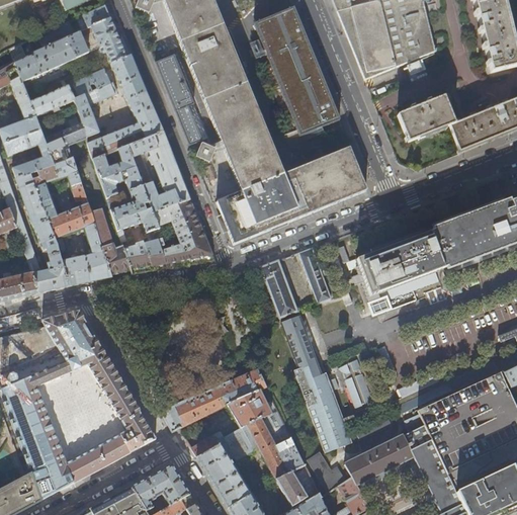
[(62,0),(66,8),(70,18),(104,3),(104,2),(103,0),(62,0)]
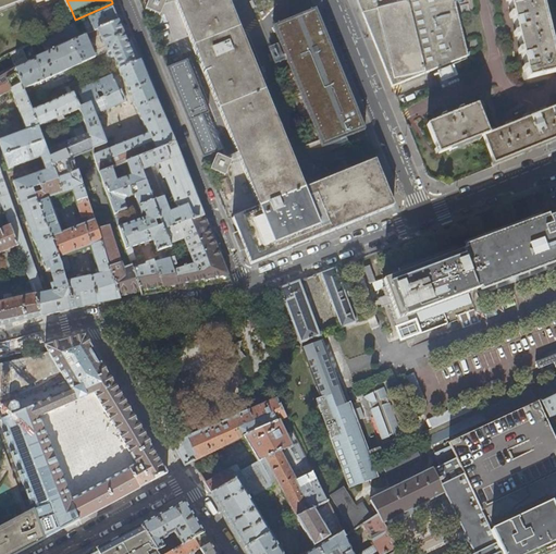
[(378,156),(305,186),(272,103),(230,0),(176,0),(260,204),(233,214),(234,218),(245,244),(251,261),(307,239),(395,204),(385,177),(378,156)]
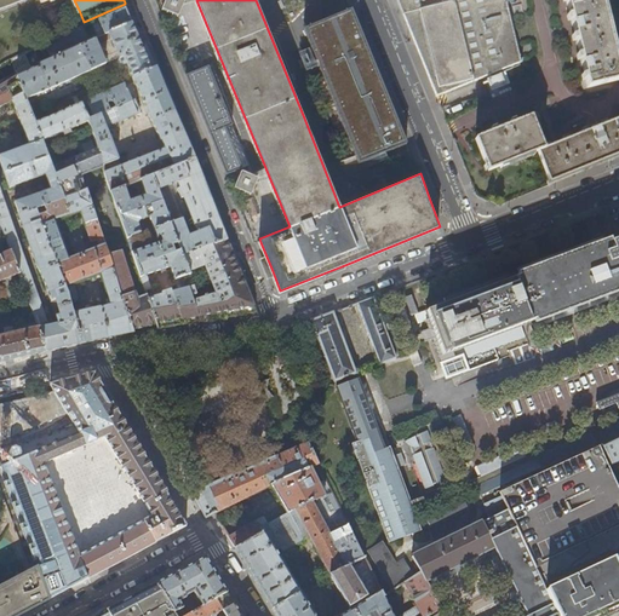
[(486,74),(521,59),(506,0),(399,0),(410,24),(423,58),(437,93),(486,74)]
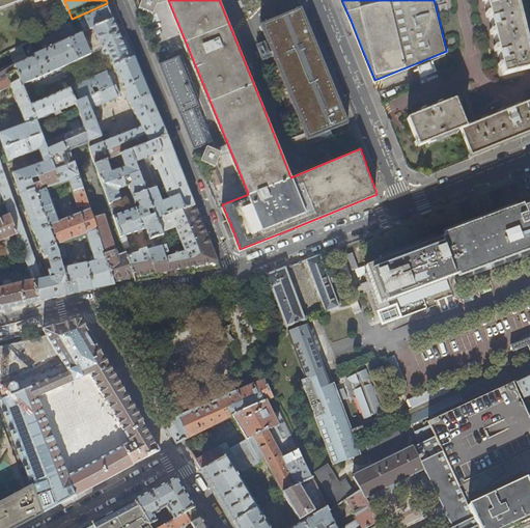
[(485,0),(503,72),(529,64),(529,60),(514,0),(485,0)]
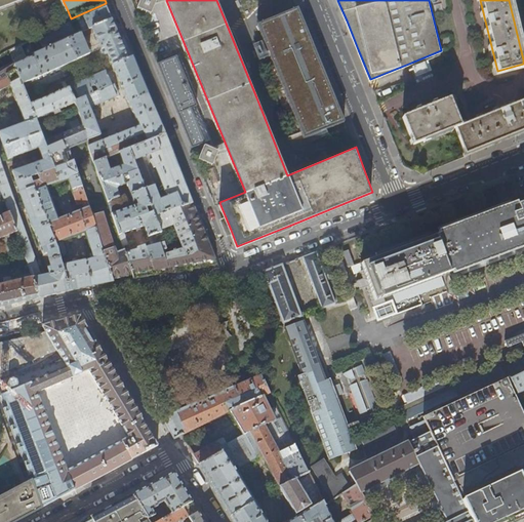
[(88,138),(95,160),(106,156),(120,150),(130,146),(165,131),(157,112),(139,69),(138,67),(129,44),(125,35),(121,37),(112,16),(106,2),(106,3),(71,18),(9,47),(37,117),(76,99),(78,106),(84,123),(88,138)]
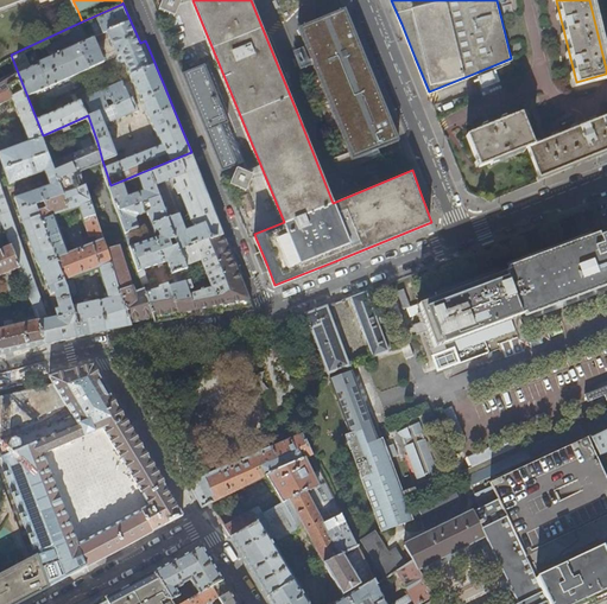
[(347,10),(299,29),(355,163),(402,144),(347,10)]
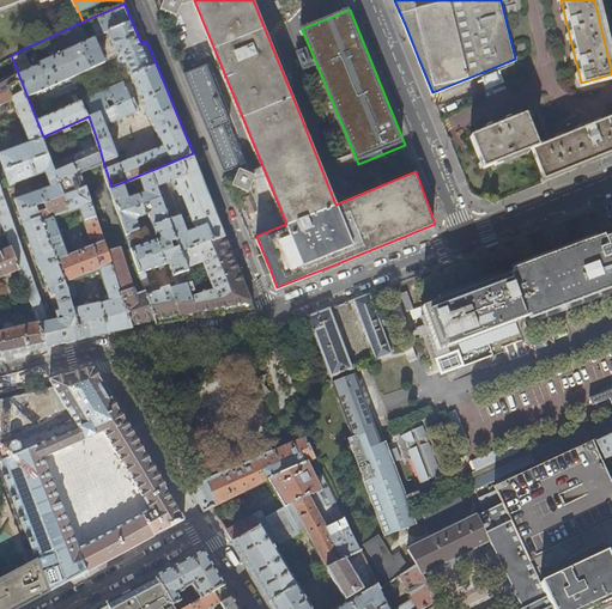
[(65,194),(53,162),(44,140),(43,136),(11,55),(0,61),(0,214),(11,244),(19,267),(32,303),(35,308),(37,314),(40,321),(44,345),(61,341),(80,336),(73,306),(71,296),(70,288),(36,203),(65,194)]
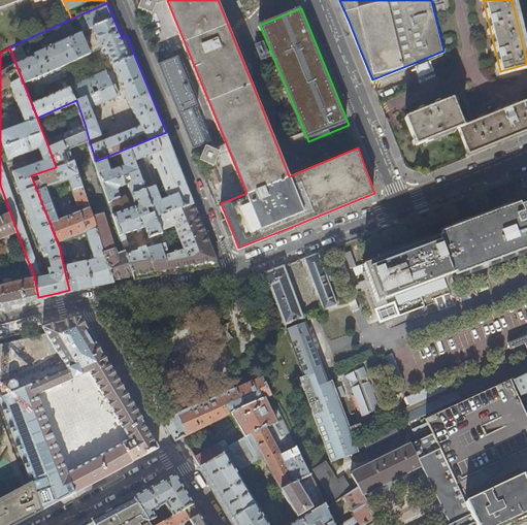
[(193,145),(206,140),(193,106),(199,104),(178,54),(159,62),(193,145)]
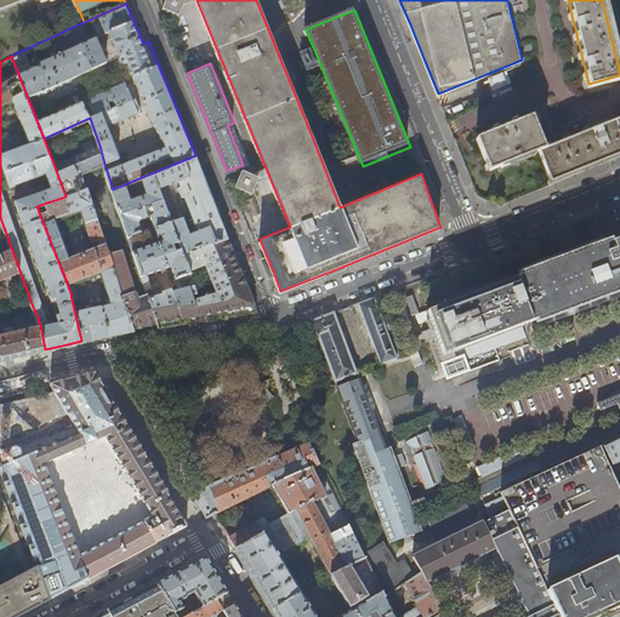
[(619,114),(547,144),(534,112),(477,135),(490,167),(540,148),(552,178),(619,150),(619,114)]
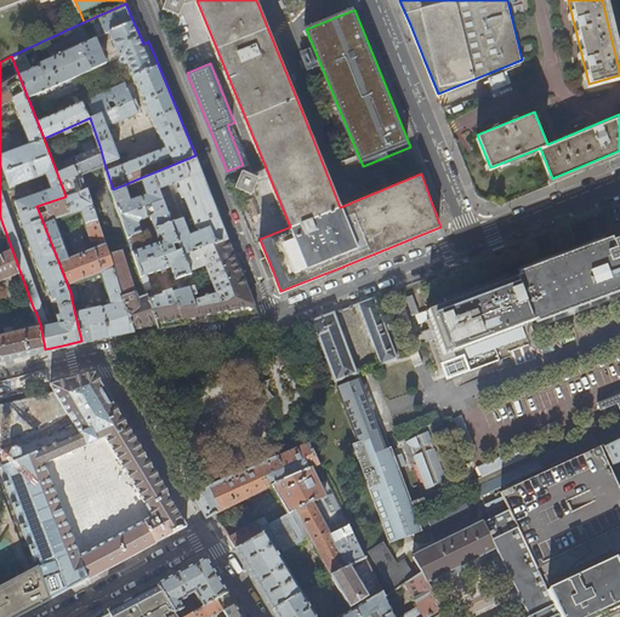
[(84,172),(104,164),(100,146),(53,164),(66,196),(85,188),(84,173),(84,172)]
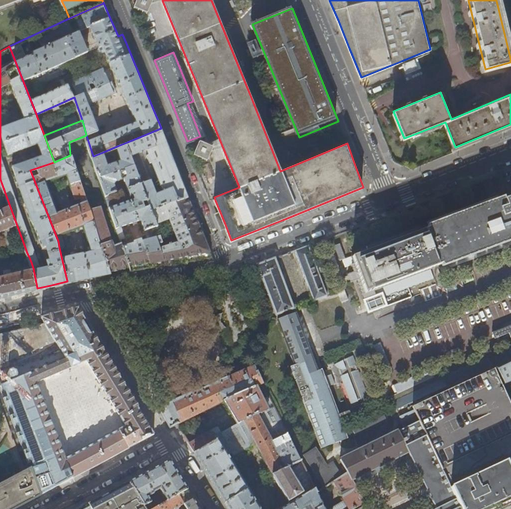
[(142,218),(144,224),(149,237),(143,239),(143,236),(135,239),(135,240),(123,244),(131,269),(147,266),(168,263),(188,259),(211,256),(212,254),(199,223),(194,211),(188,196),(182,179),(181,177),(166,141),(161,128),(127,142),(117,146),(122,158),(108,164),(103,152),(93,156),(106,195),(120,236),(126,234),(122,225),(142,218)]
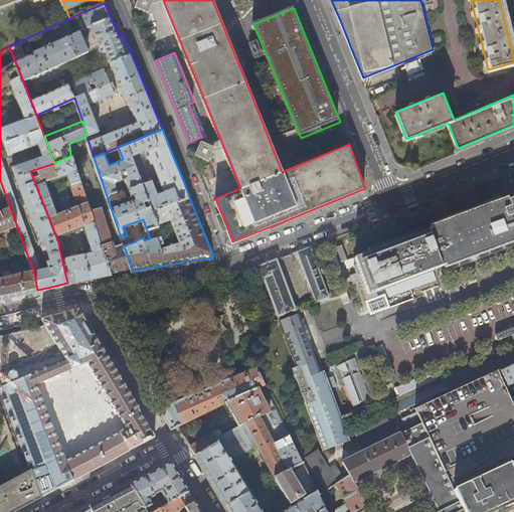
[(91,278),(112,275),(103,244),(91,209),(72,155),(70,156),(54,163),(30,171),(58,242),(59,248),(64,247),(65,245),(62,232),(84,223),(93,251),(84,253),(84,252),(61,258),(67,283),(73,282),(91,278)]
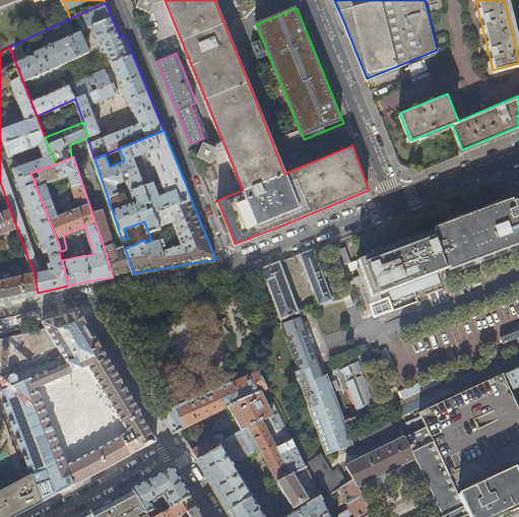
[(518,197),(359,258),(362,265),(358,266),(364,281),(371,300),(382,296),(380,293),(518,240),(518,197)]
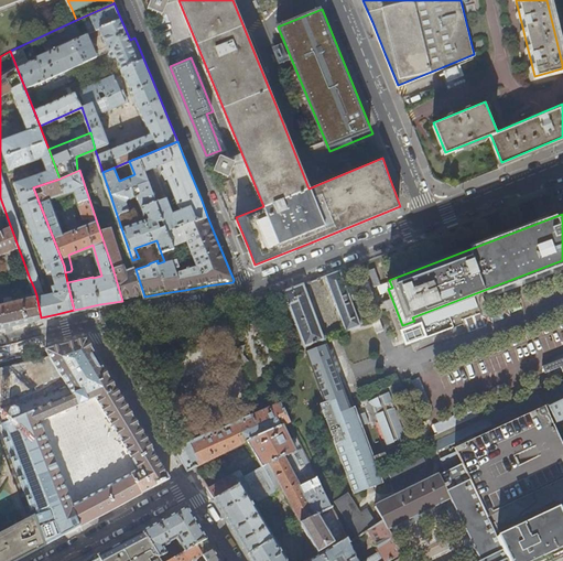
[(10,225),(0,228),(0,326),(4,325),(22,322),(41,317),(36,295),(34,289),(30,290),(31,295),(13,300),(11,294),(4,295),(6,302),(0,302),(0,254),(18,246),(10,225)]
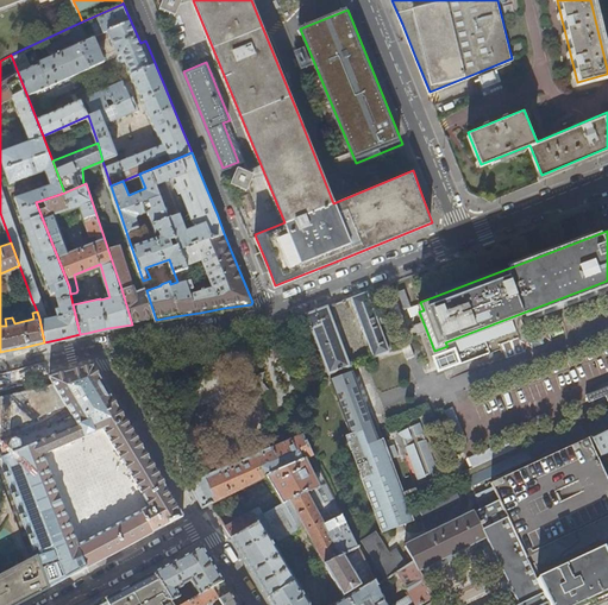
[(119,243),(107,247),(121,289),(132,325),(151,321),(156,320),(146,290),(145,287),(136,290),(133,283),(132,283),(119,243)]
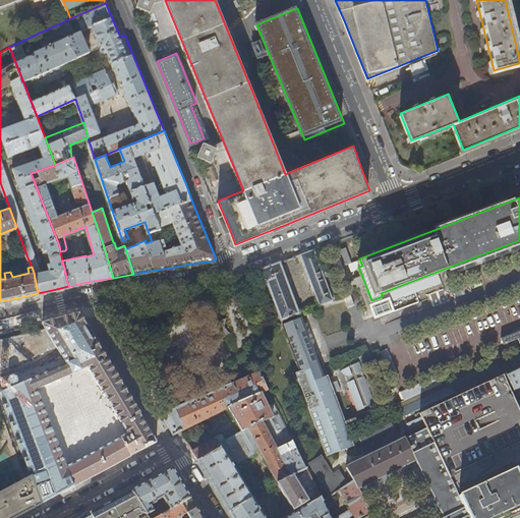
[(314,247),(300,252),(320,303),(334,298),(325,275),(328,274),(327,269),(323,271),(314,247)]
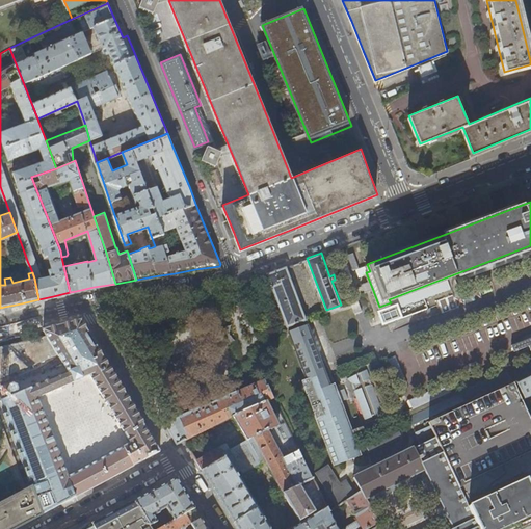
[(356,265),(359,273),(367,271),(365,263),(356,265)]
